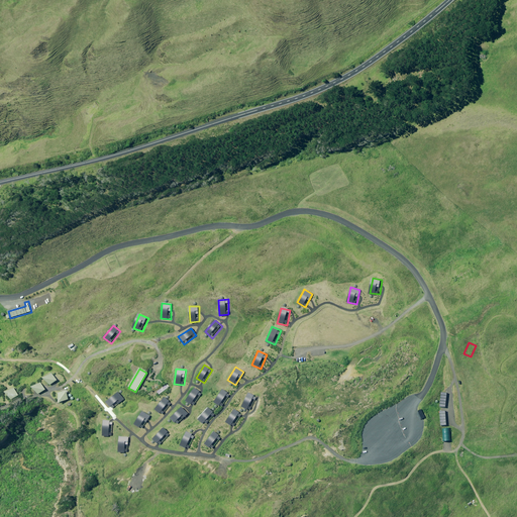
[(59,379),(55,371),(46,376),(52,383),(59,379)]
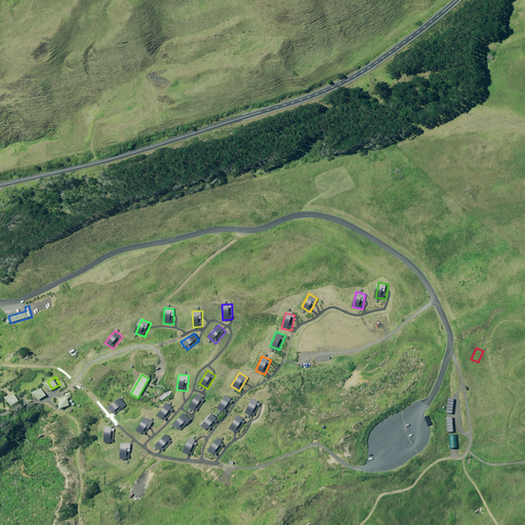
[(48,393),(44,386),(36,390),(41,398),(48,393)]
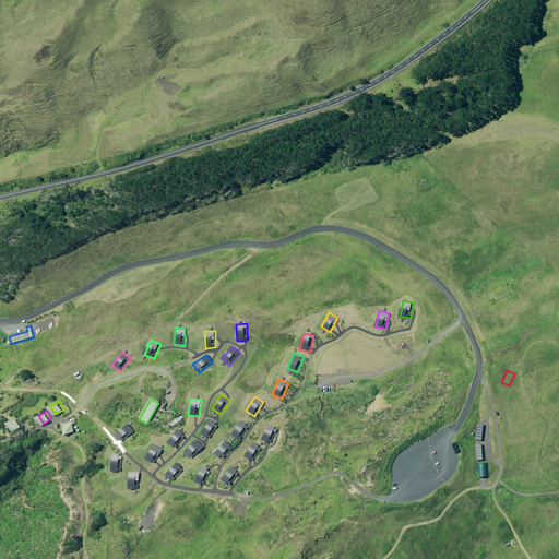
[(21,424),(16,416),(8,420),(12,428),(21,424)]
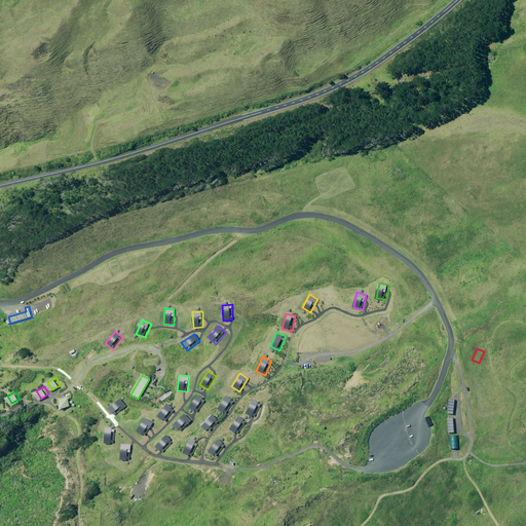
[(170,391),(160,399),(162,402),(173,395),(170,391)]
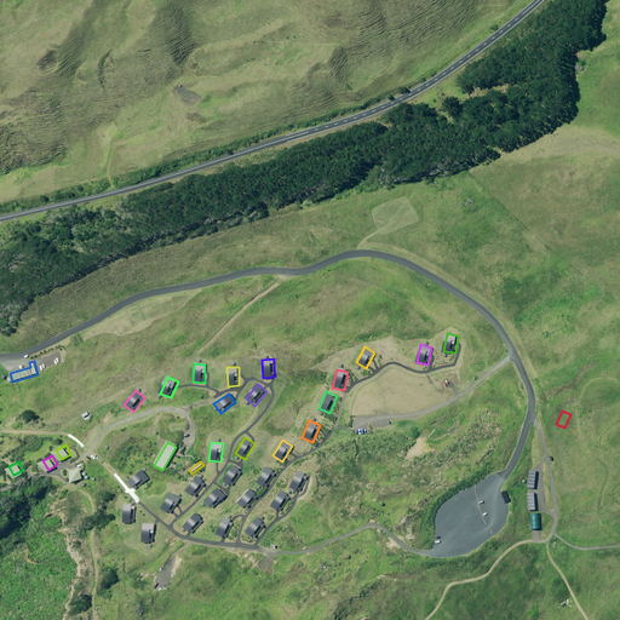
[(233,465),(223,481),(233,487),(242,471),(233,465)]
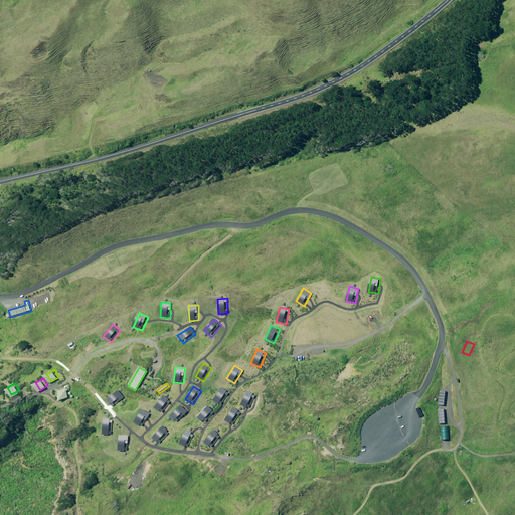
[(221,386),(212,398),(219,404),(229,392),(221,386)]
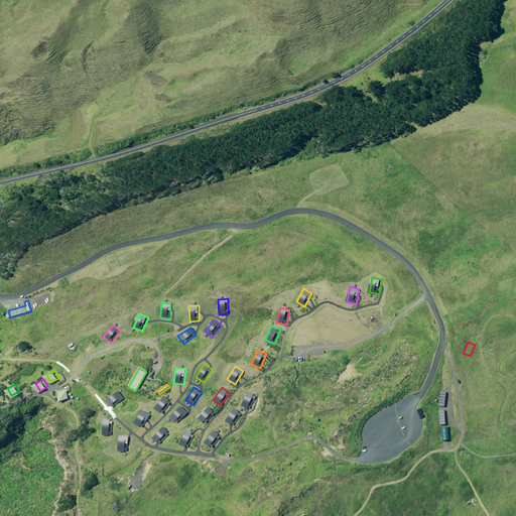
[(70,396),(68,388),(59,390),(61,398),(70,396)]
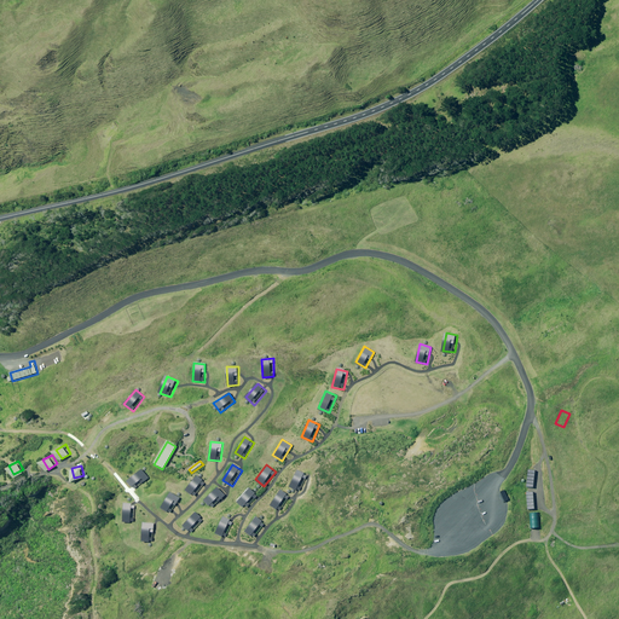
[(142,469),(127,480),(134,490),(149,478),(142,469)]
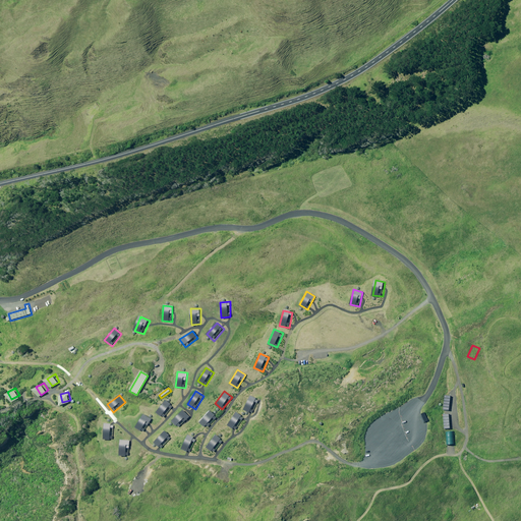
[(249,395),(241,408),(249,413),(257,400),(249,395)]
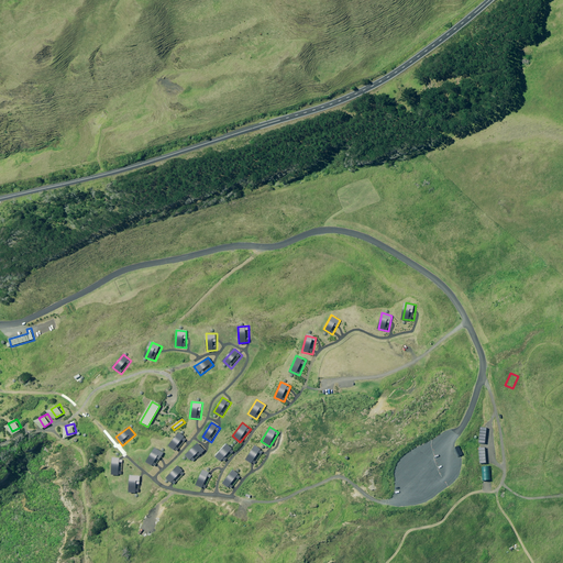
[(178,432),(167,444),(176,452),(187,439),(178,432)]
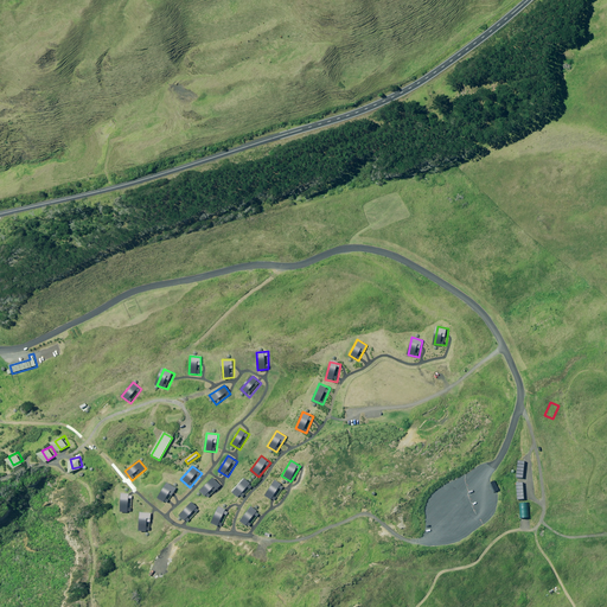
[(212,478),(199,491),(208,499),(221,486),(212,478)]
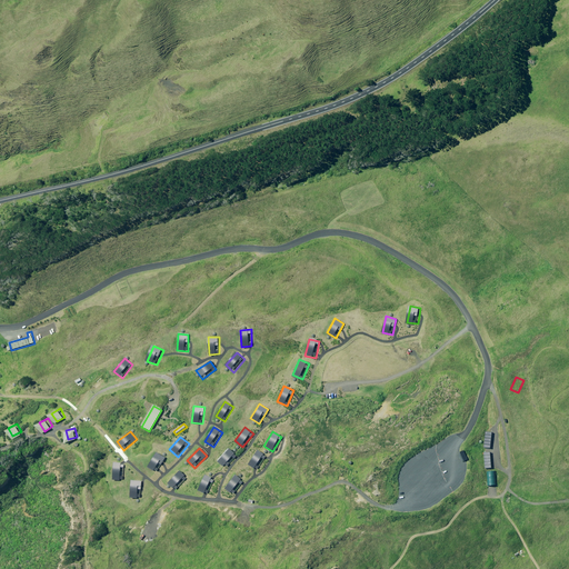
[(227,449),(217,462),(225,469),(235,456),(227,449)]
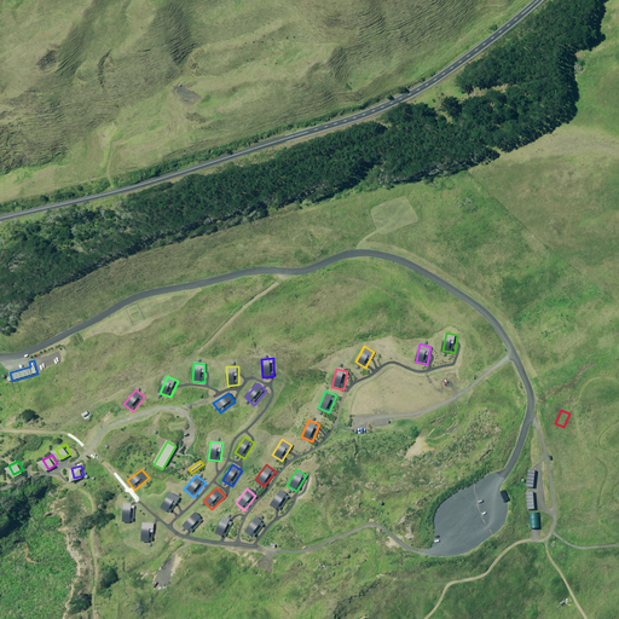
[(279,489),(270,504),(279,510),(289,496),(279,489)]
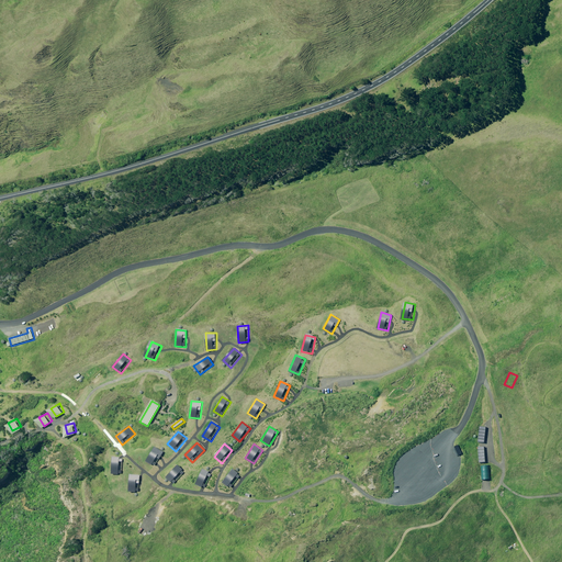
[(153,447),(145,461),(154,467),(163,452),(153,447)]
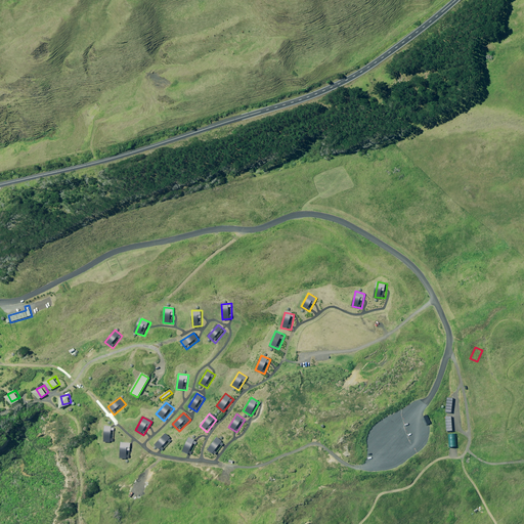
[(104,427),(104,442),(114,442),(114,427),(104,427)]
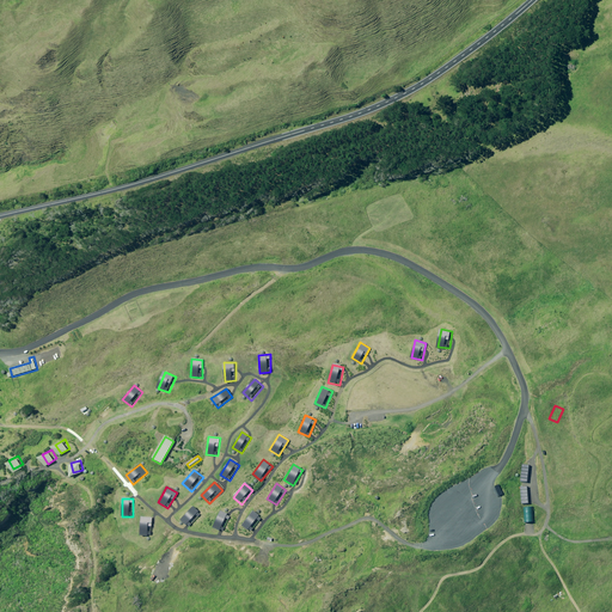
[(191,507),(179,520),(188,528),(200,514),(191,507)]
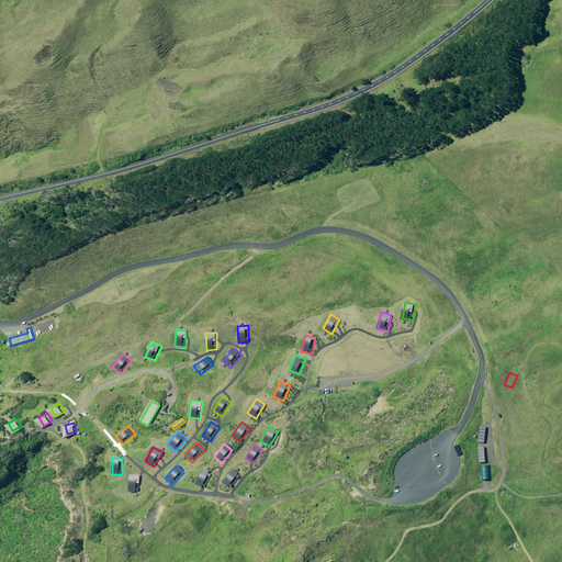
[(202,468),(195,483),(204,486),(211,472),(202,468)]
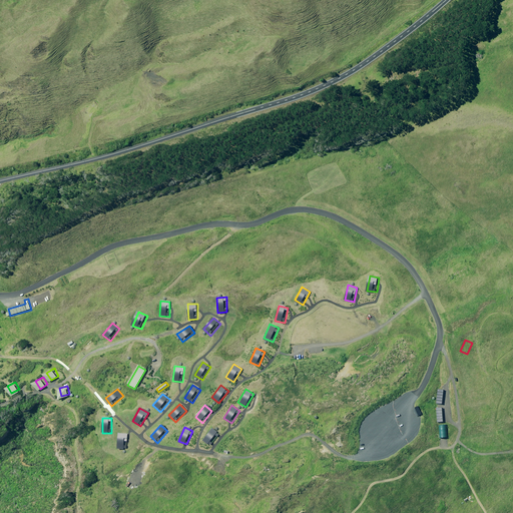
[(212,427),(203,440),(211,445),(220,432),(212,427)]
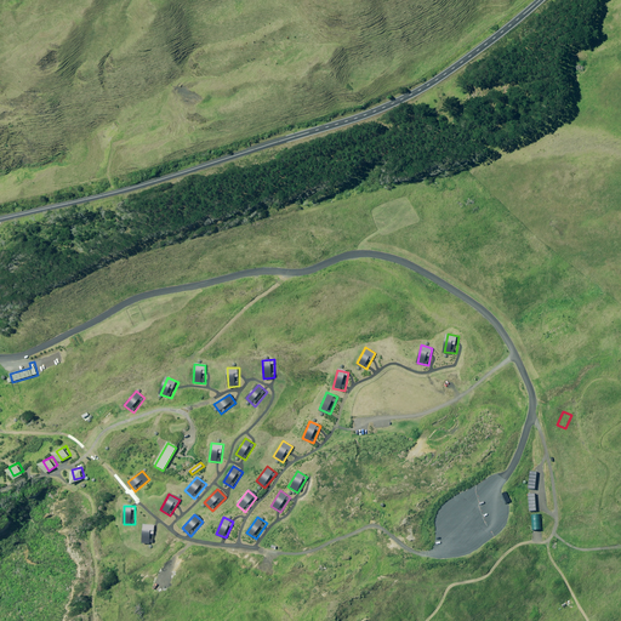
[(143,524),(142,542),(153,543),(155,525),(143,524)]
